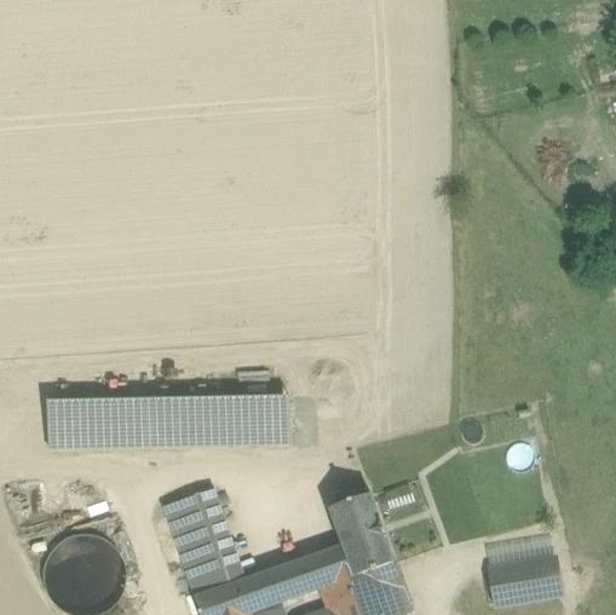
[(286,394),(46,398),(47,447),(287,442),(286,394)]
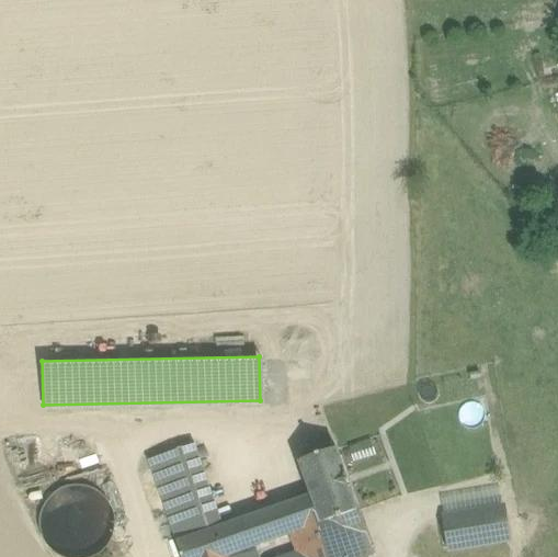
[(192,440),(145,456),(154,479),(200,464),(192,440)]
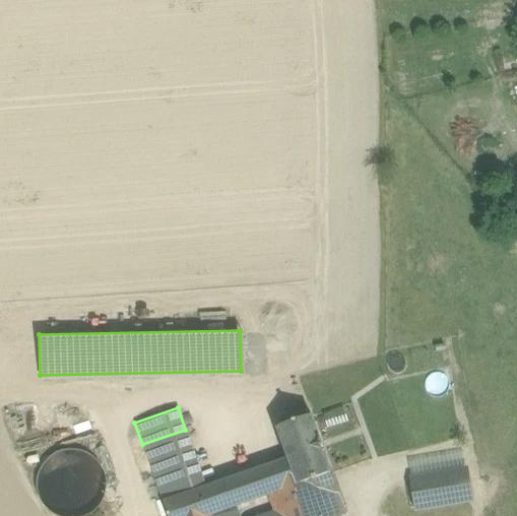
[(316,489),(311,476),(330,469),(310,412),(275,425),(286,456),(249,469),(258,495),(266,492),(270,504),(316,489)]
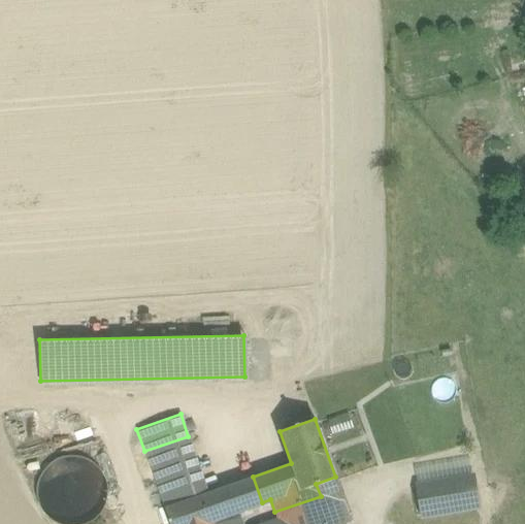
[(188,436),(144,451),(164,508),(207,492),(188,436)]
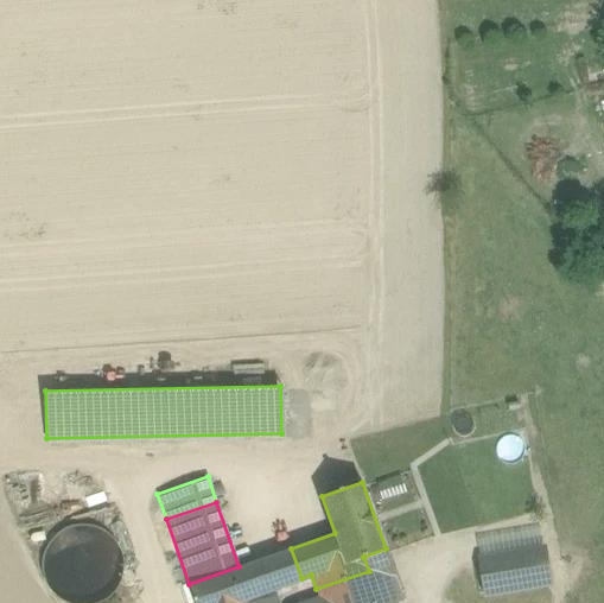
[(113,589),(119,579),(121,567),(121,554),(118,544),(112,538),(102,528),(90,524),(77,522),(63,526),(52,534),(44,545),(42,556),(39,569),(46,586),(58,597),(69,602),(74,602),(88,602),(94,602),(103,597),(113,589)]
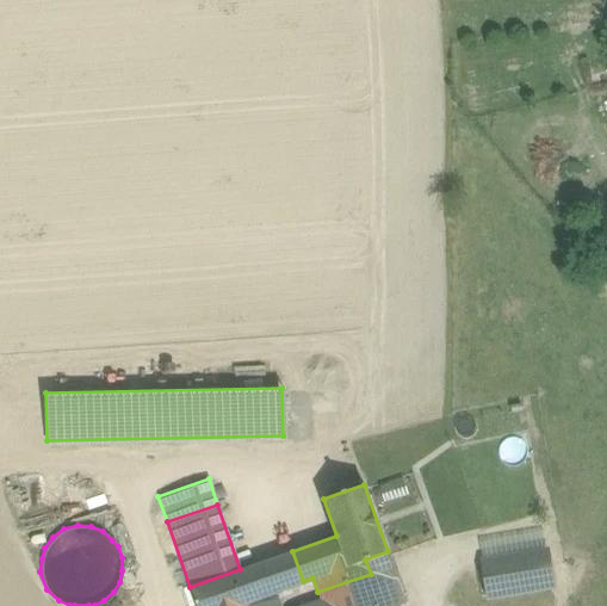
[(545,549),(482,561),(487,591),(550,579),(545,549)]
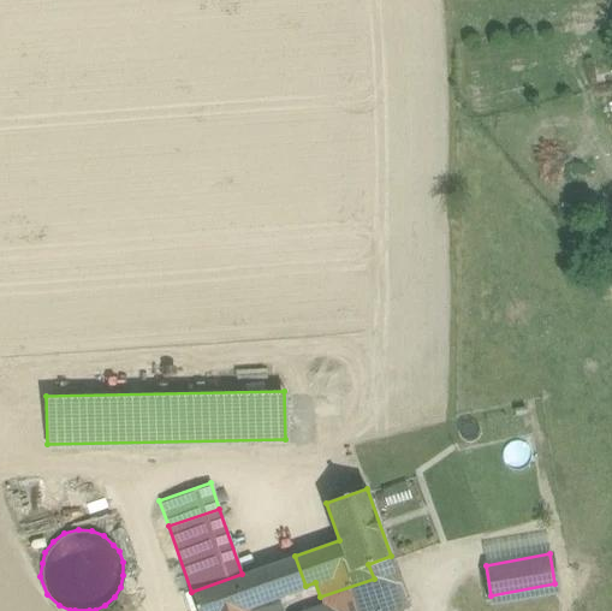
[(242,574),(191,592),(197,610),(232,610),(256,603),(275,597),(306,586),(295,556),(242,574)]
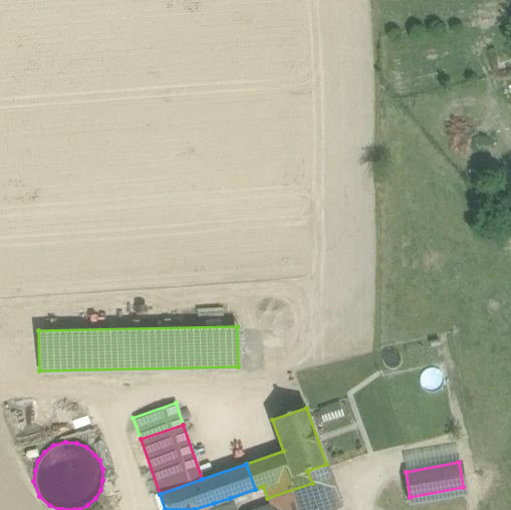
[(312,483),(267,498),(269,503),(271,509),(326,509),(318,489),(333,483),(326,464),(307,471),(312,483)]
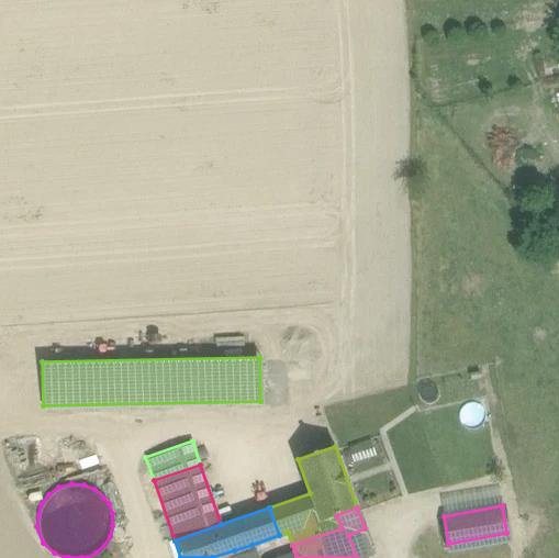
[(297,557),(294,550),(275,557),(255,557),(252,545),(234,550),(235,557),(297,557)]
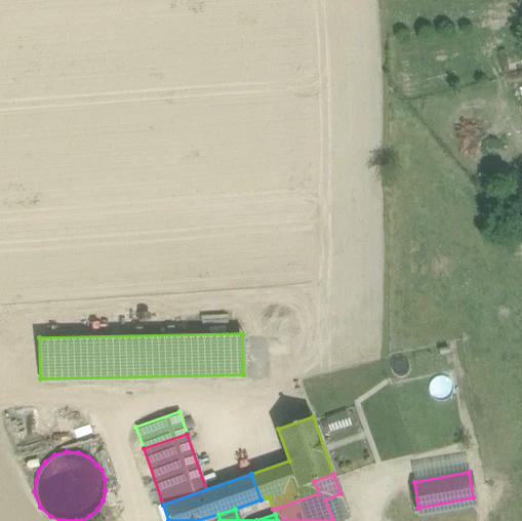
All buildings are outlined.
